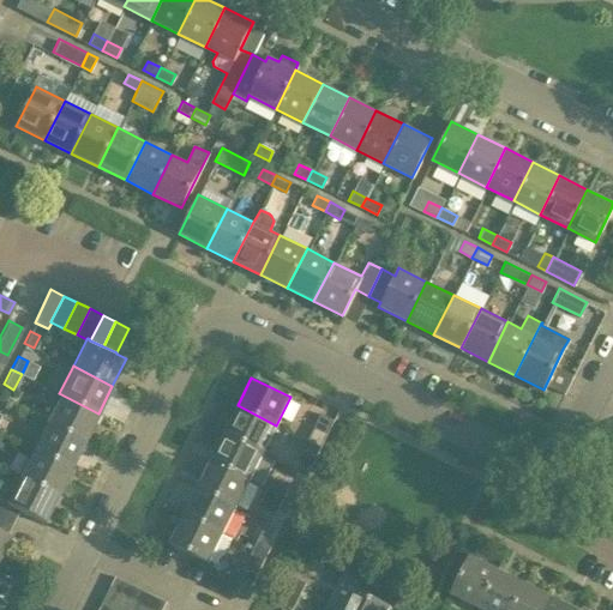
[(46,421),(85,440),(98,414),(59,393),(46,421)]
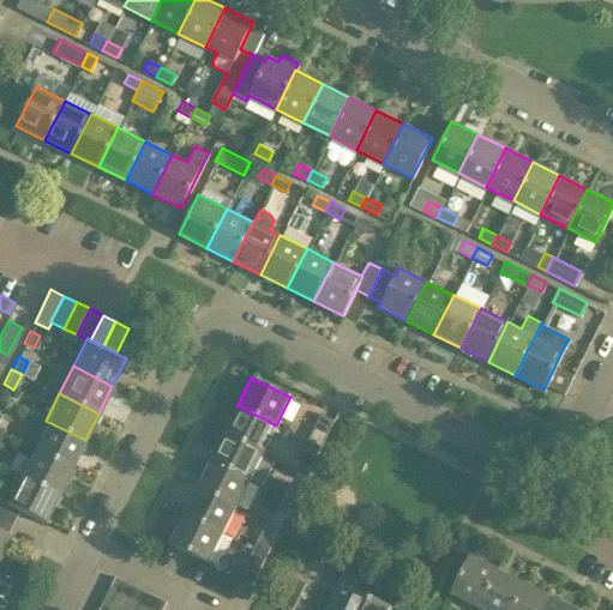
[(276,426),(238,405),(223,433),(263,452),(276,426)]
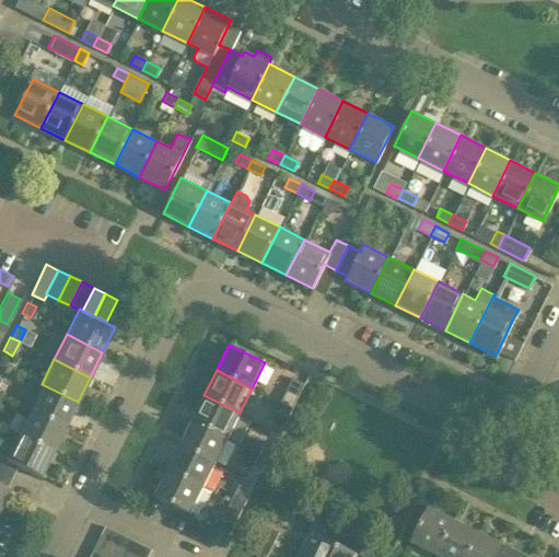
[(279,402),(291,407),(303,382),(291,375),(279,402)]
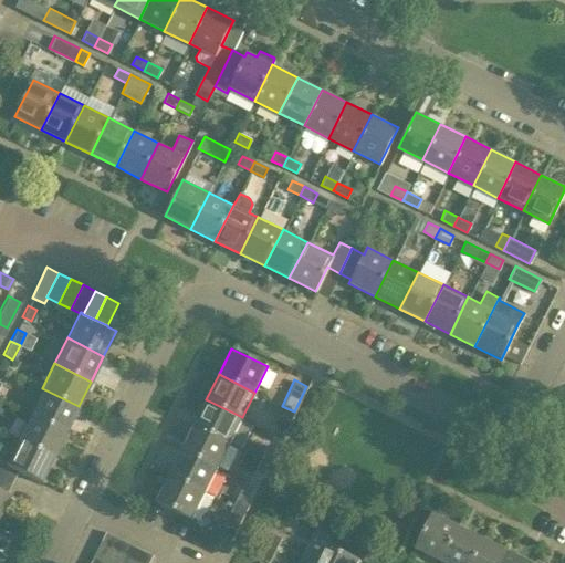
[(30,413),(66,431),(79,406),(42,388),(30,413)]
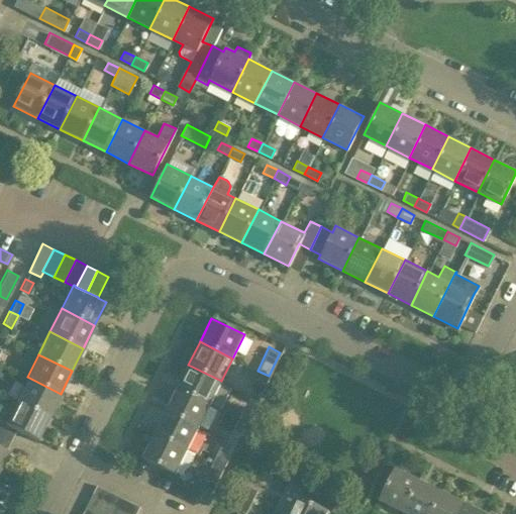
[(221,381),(188,365),(177,387),(210,404),(221,381)]
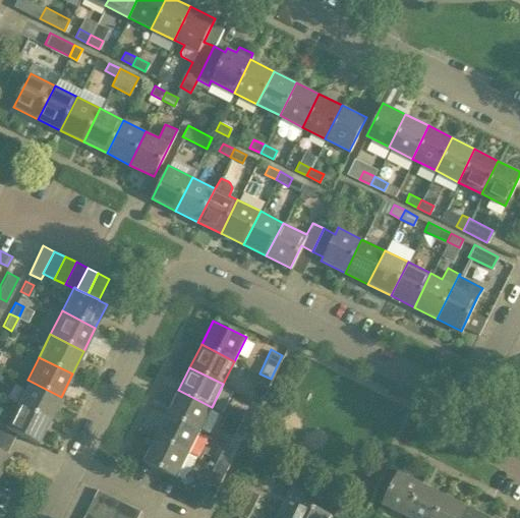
[(271,379),(260,373),(258,373),(250,369),(246,377),(255,381),(267,387),(271,379)]
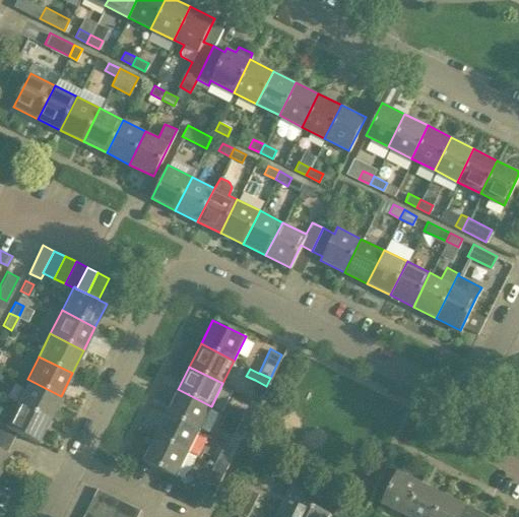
[(16,401),(49,418),(61,396),(27,379),(16,401)]
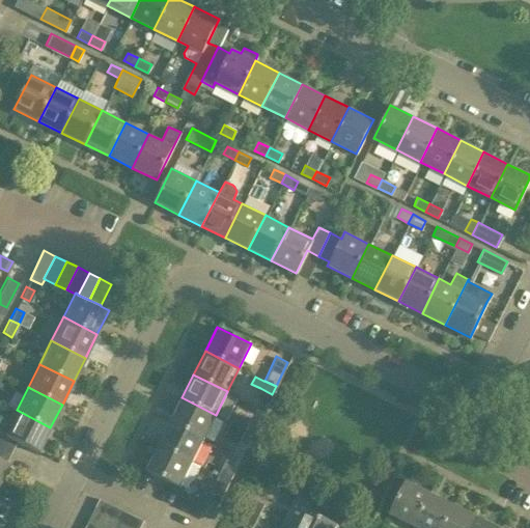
[(216,415),(182,397),(170,421),(203,438),(216,415)]
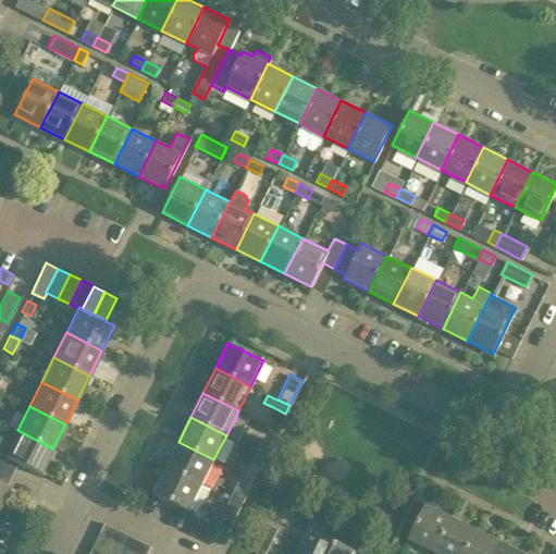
[(52,448),(17,430),(4,455),(0,453),(0,469),(11,475),(16,463),(39,475),(52,448)]
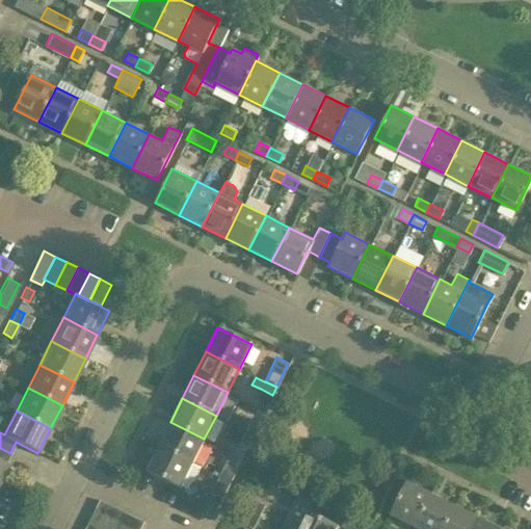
[(240,428),(245,430),(244,431),(253,435),(259,423),(250,419),(245,416),(240,428)]
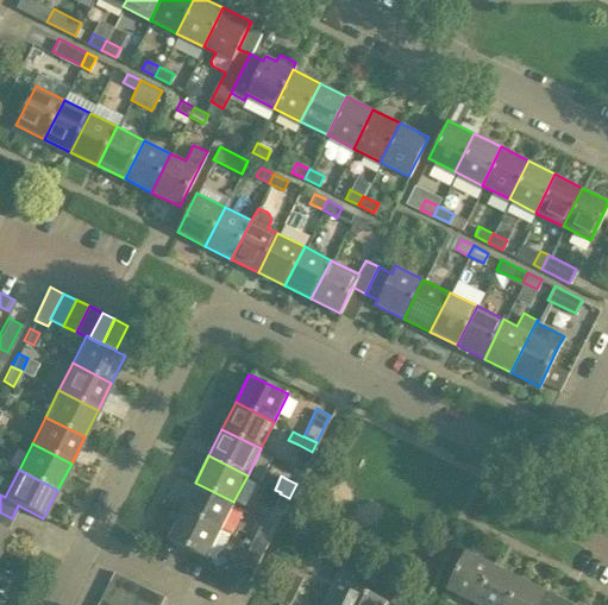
[(181,509),(220,528),(233,502),(195,483),(181,509)]
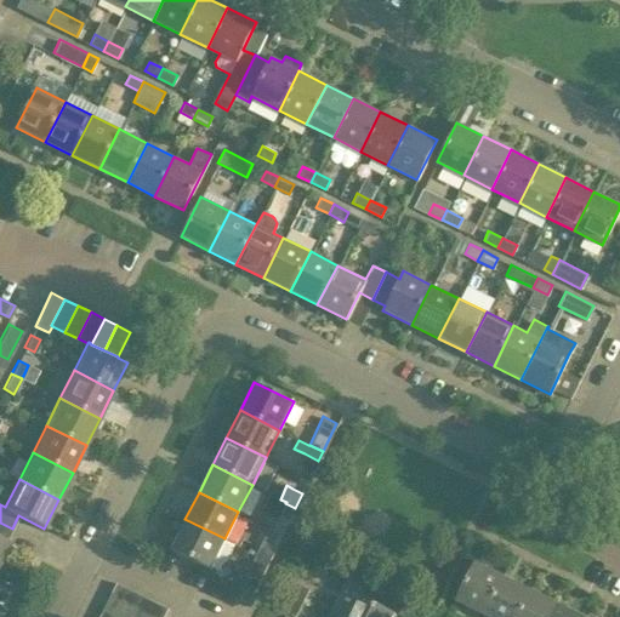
[(273,529),(283,533),(295,508),(285,503),(273,529)]
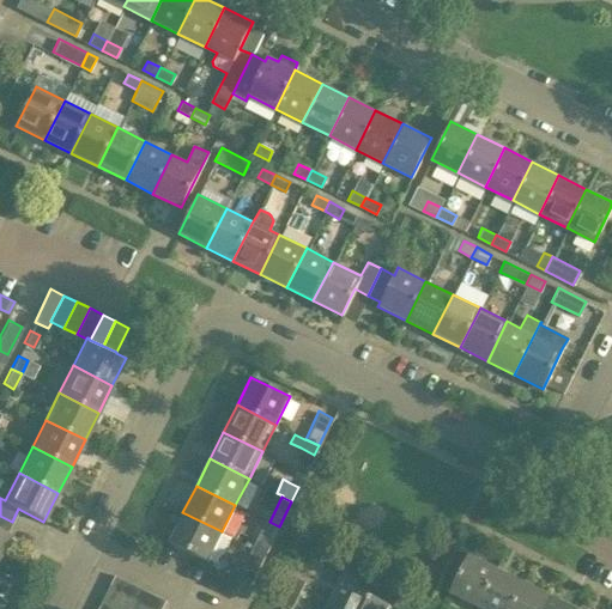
[(222,531),(182,512),(169,541),(207,560),(222,531)]
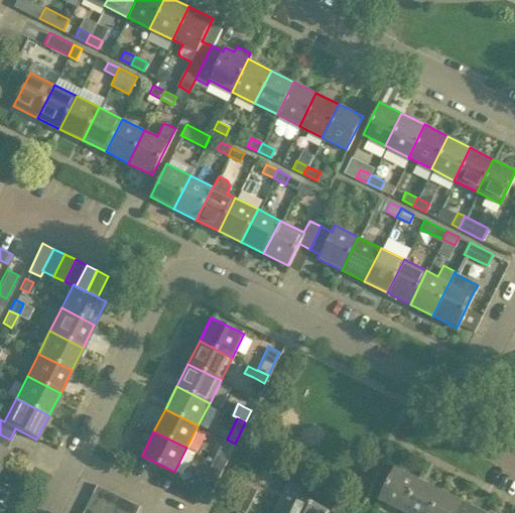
[(0,467),(8,451),(5,450),(10,439),(0,434),(0,467)]
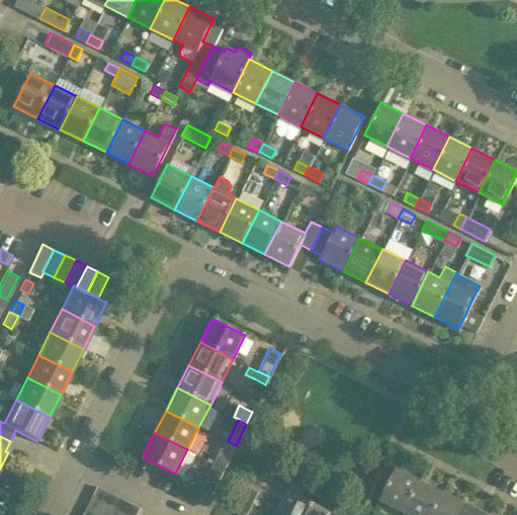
[(212,463),(224,468),(229,458),(218,452),(212,463)]
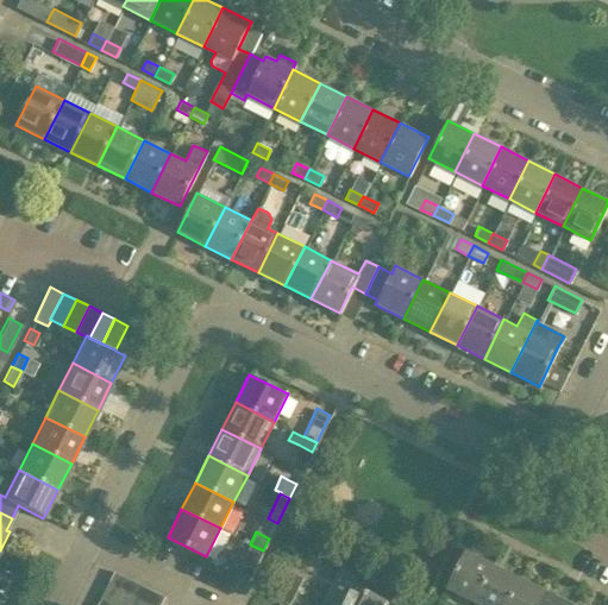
[(263,550),(250,544),(236,571),(249,578),(263,550)]
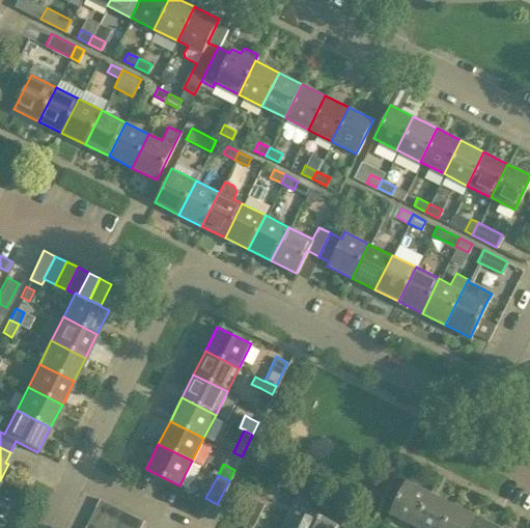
[(413,525),(429,491),(406,479),(389,512),(413,525)]
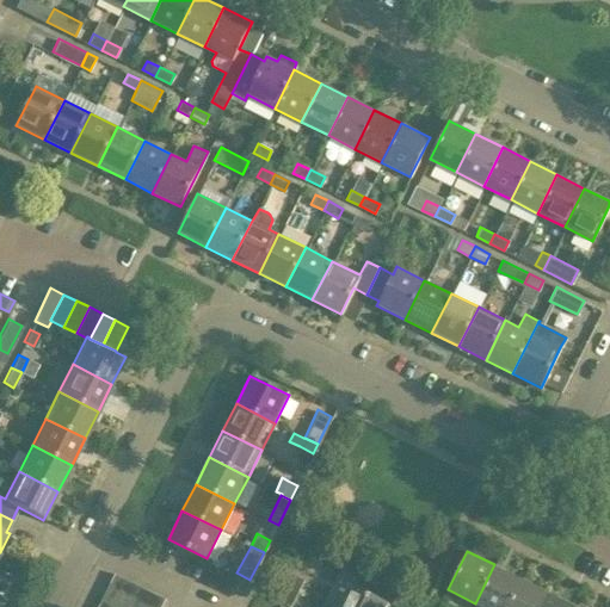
[(494,564),(475,604),(481,606),(506,606),(522,578),(494,564)]
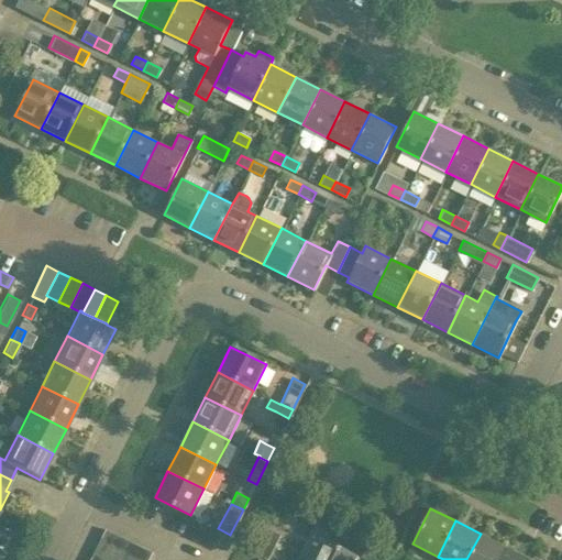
[(99,539),(122,551),(128,539),(105,527),(99,539)]
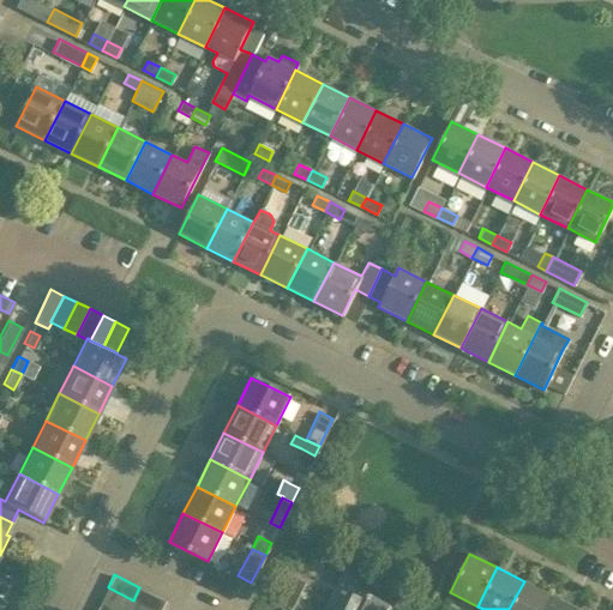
[(305,583),(295,577),(289,590),(299,595),(305,583)]
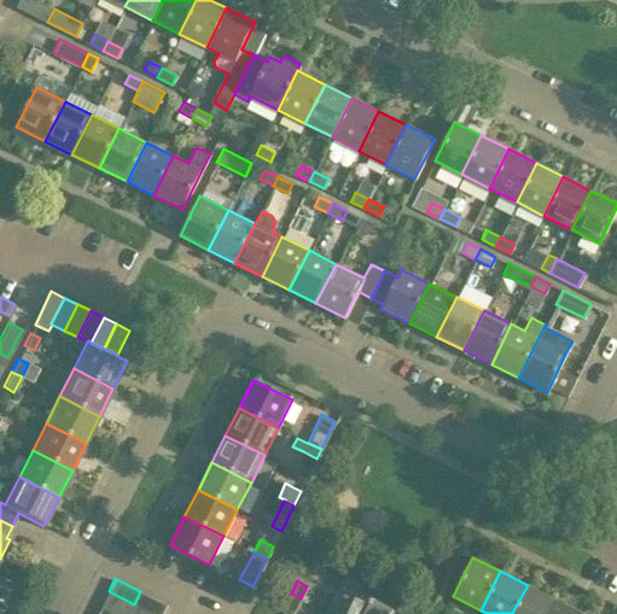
[(528,585),(512,613),(546,613),(554,598),(528,585)]
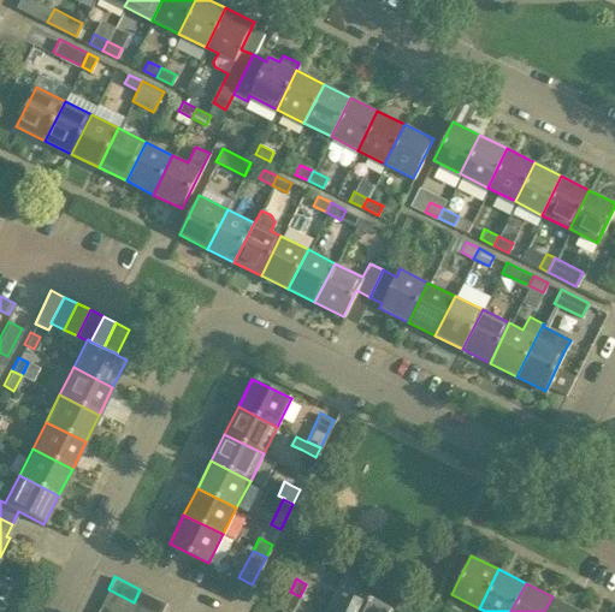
[(338,611),(388,611),(390,607),(352,587),(338,611)]
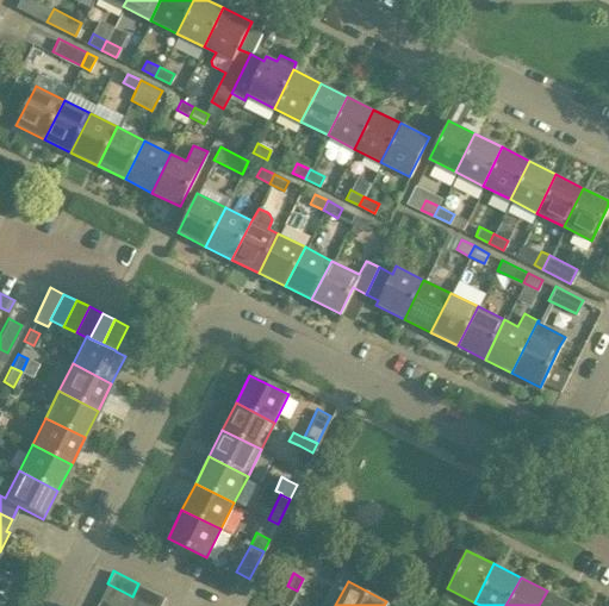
[(101,597),(120,605),(128,605),(132,597),(107,583),(101,597)]
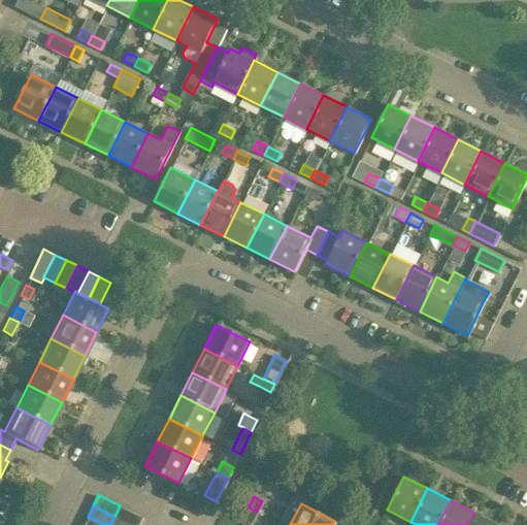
[(120,505),(114,517),(132,524),(137,524),(142,517),(120,505)]
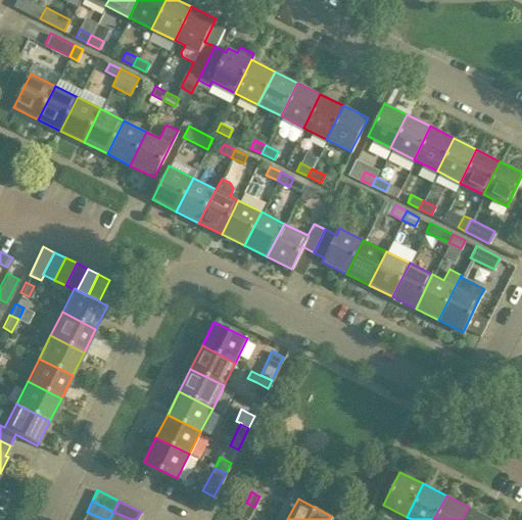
[(240,516),(248,519),(254,507),(246,503),(240,516)]
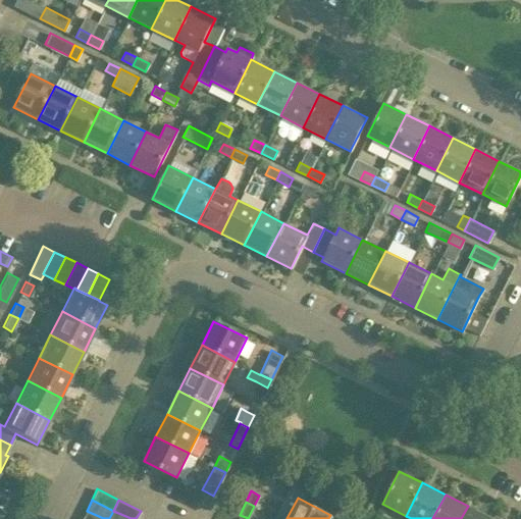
[(468,506),(461,518),(490,518),(491,518),(468,506)]
